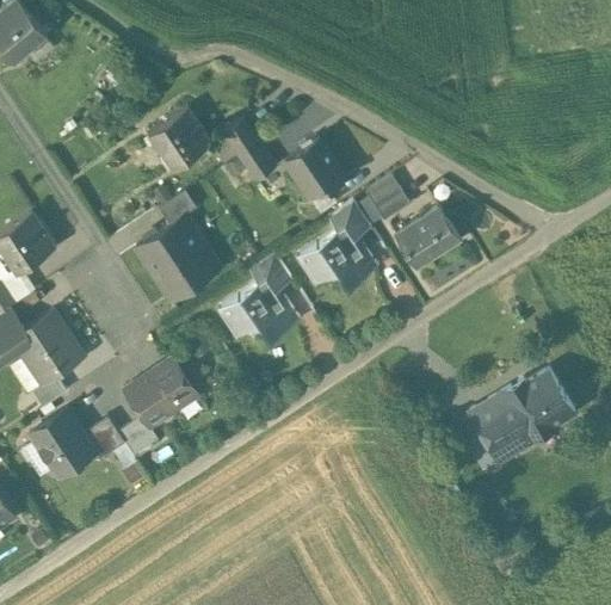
[(17,0),(14,0),(0,12),(0,47),(13,63),(47,35),(17,0)]
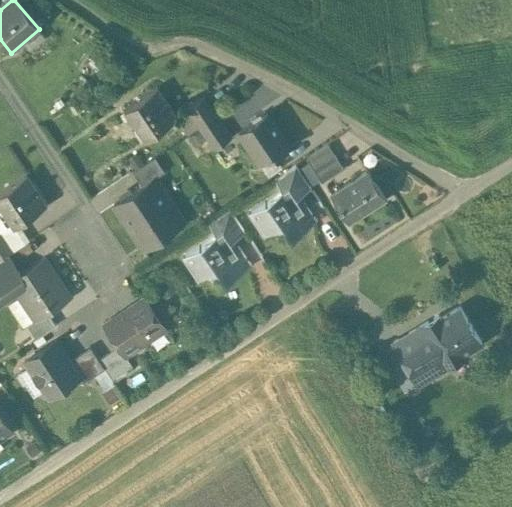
[(157,90),(124,113),(144,143),(177,120),(157,90)]
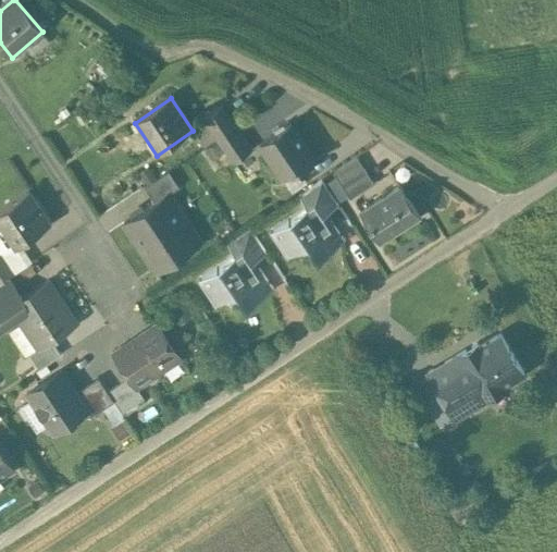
[(222,109),(202,122),(215,143),(236,129),(222,109)]
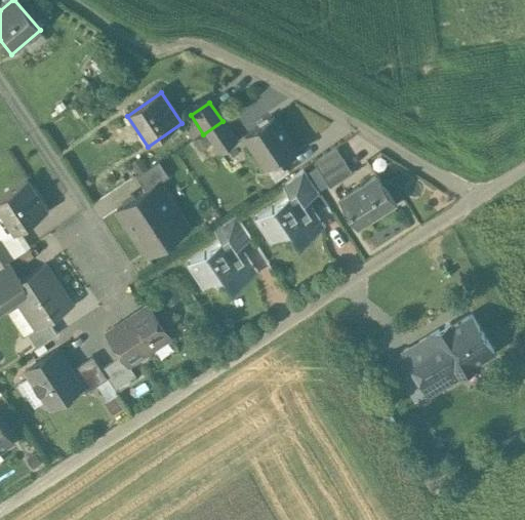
[(223,122),(204,134),(218,157),(238,145),(223,122)]
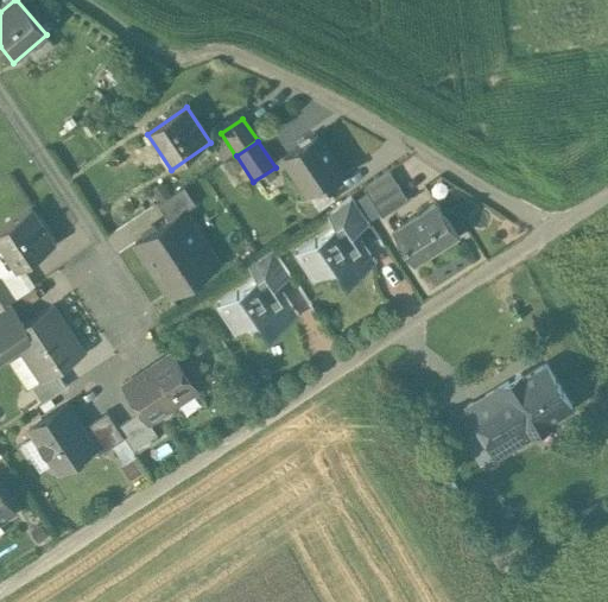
[(318,141),(285,164),(311,203),(346,181),(318,141)]
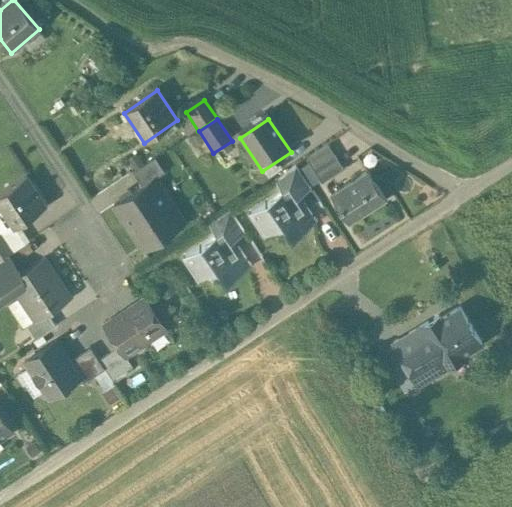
[(328,147),(306,162),(321,186),(344,171),(328,147)]
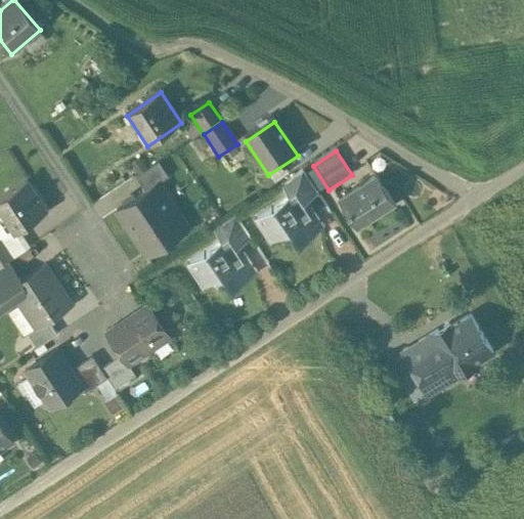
[(158,165),(136,179),(144,193),(157,185),(158,186),(168,179),(158,165)]
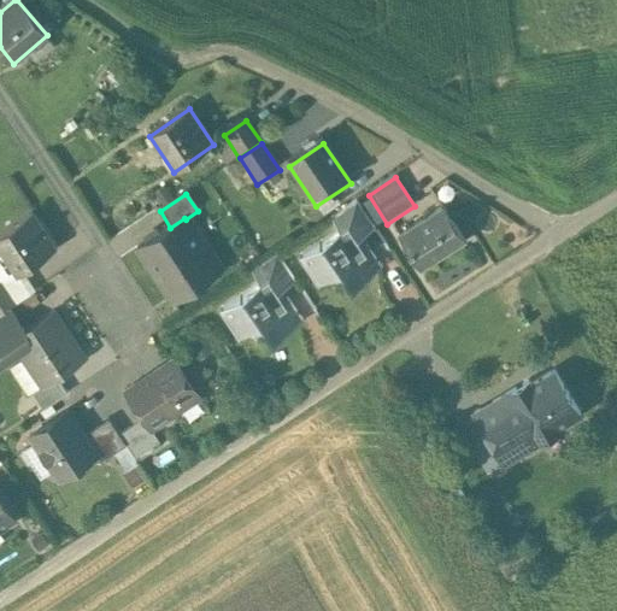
[(356,204),(330,221),(330,222),(331,222),(339,233),(350,247),(362,240),(374,231),(374,233),(375,231),(356,204)]
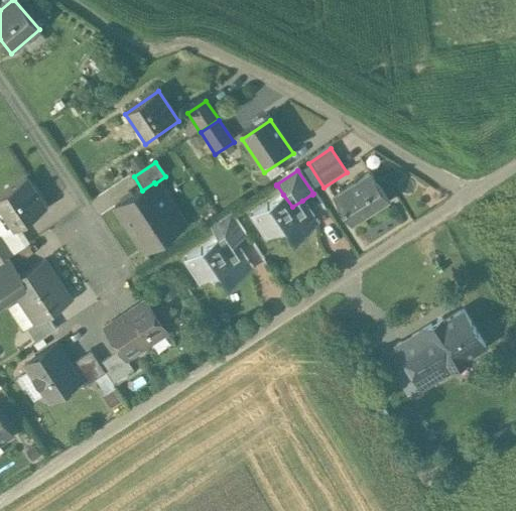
[(370,175),(334,199),(352,227),(388,203),(370,175)]
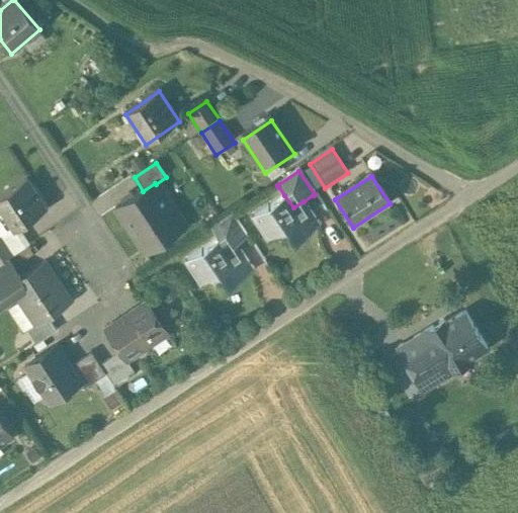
[(26,179),(0,197),(0,238),(1,239),(2,241),(18,230),(48,210),(26,179)]
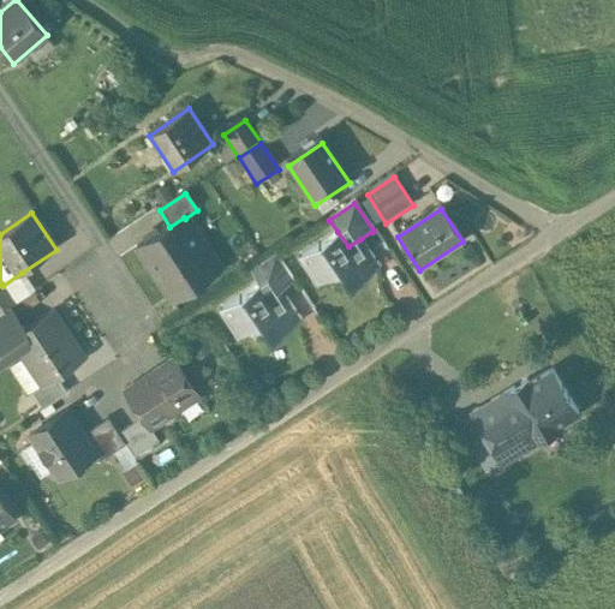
[(169,227),(136,250),(173,305),(221,272),(185,219),(184,218),(169,227)]
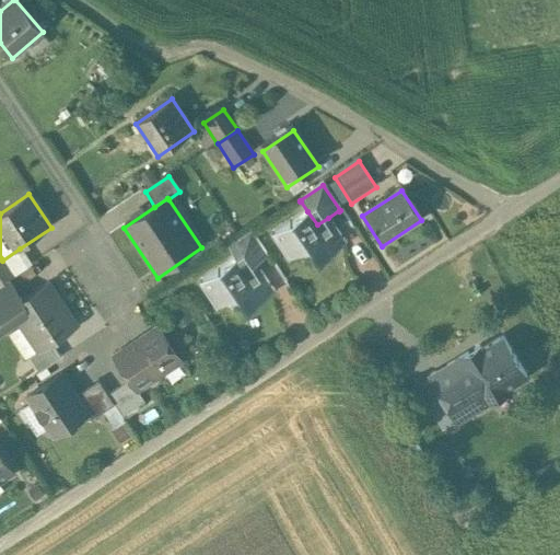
[(307,211),(271,235),(288,262),(290,262),(287,256),(306,243),(319,263),(347,244),(346,243),(345,243),(328,218),(317,224),(307,211)]
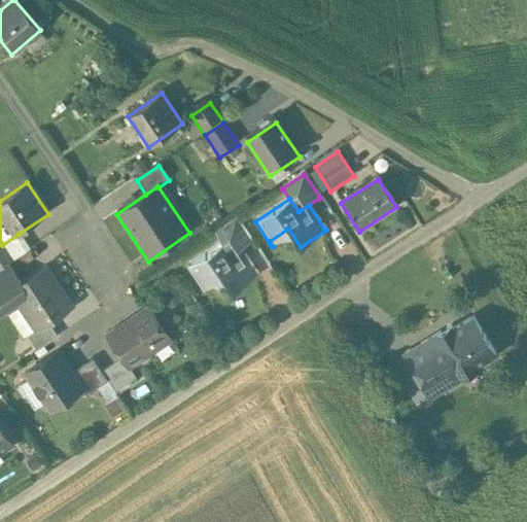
[(237,219),(214,234),(214,235),(215,235),(221,244),(231,256),(241,250),(251,243),(251,244),(252,243),(237,219)]
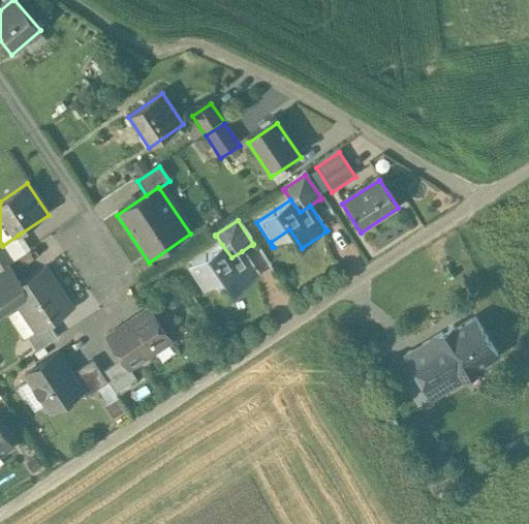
[(19,235),(2,246),(13,264),(31,252),(19,235)]
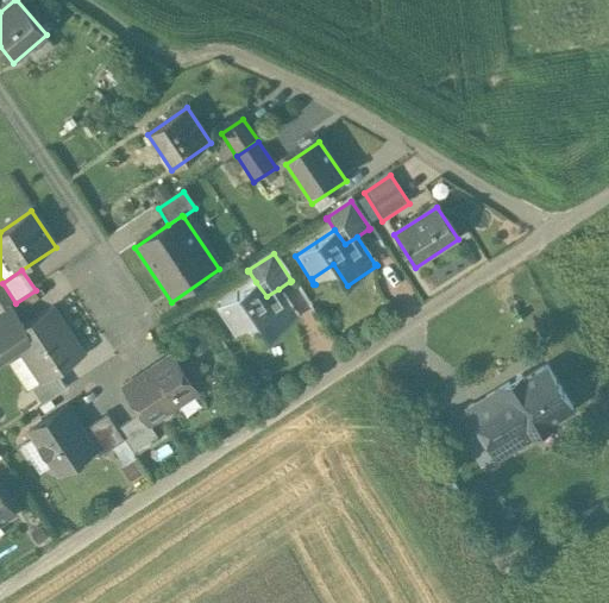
[(1,281),(0,281),(0,313),(10,308),(16,303),(2,283),(1,281)]
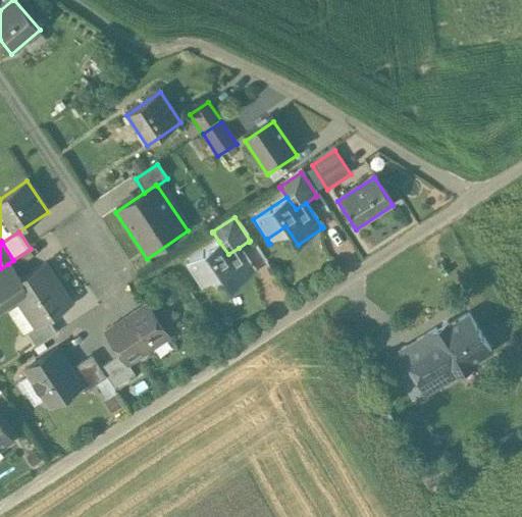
[(219,242),(186,264),(202,290),(203,289),(200,285),(218,271),(230,290),(256,272),(255,271),(254,271),(239,248),(228,254),(219,242)]
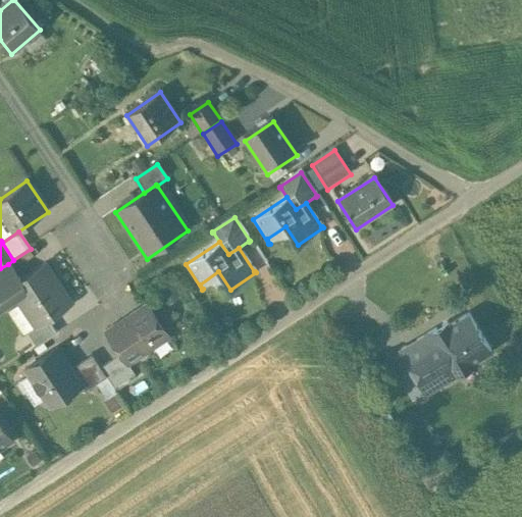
[(0,268),(0,310),(16,300),(9,290),(19,282),(8,264),(0,268)]
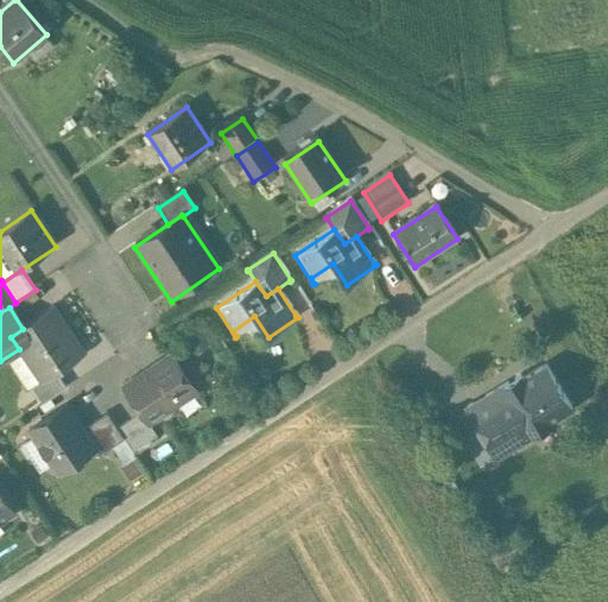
[(23,329),(11,337),(19,349),(42,382),(55,374),(83,355),(52,309),(23,329)]
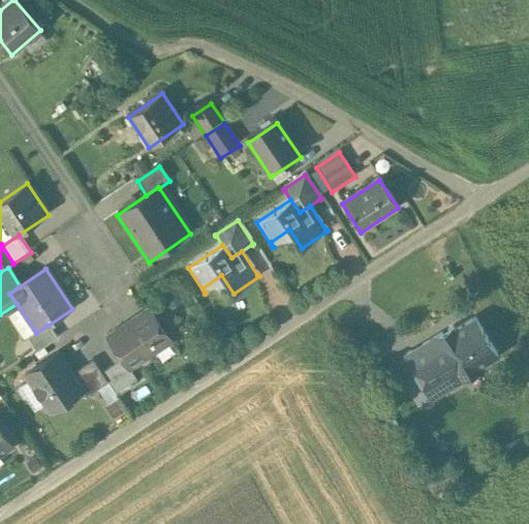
[(150,311),(107,339),(123,362),(129,371),(172,343),(150,311)]
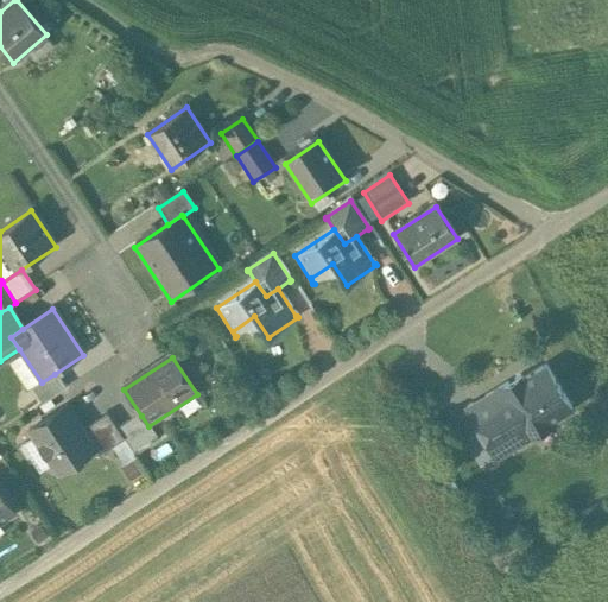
[(42,382),(31,390),(43,406),(65,391),(55,374),(42,382)]
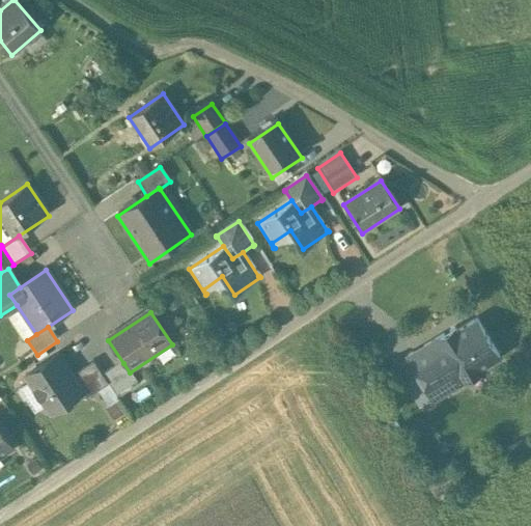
[(475,331),(459,340),(454,331),(447,335),(474,378),(497,364),(475,331)]
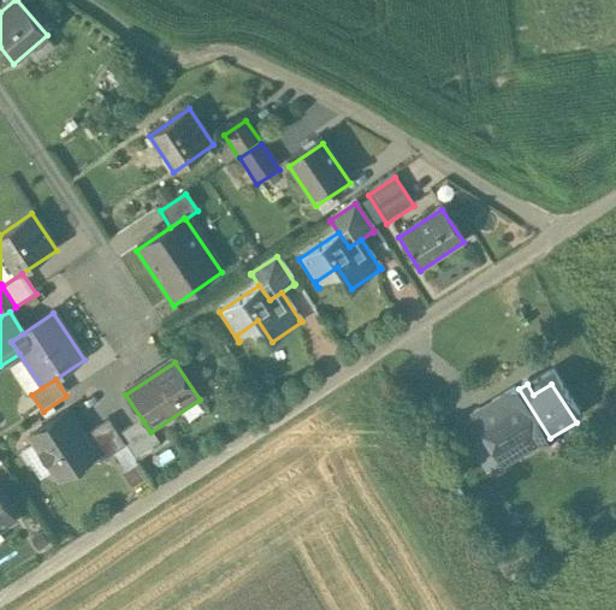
[(519,389),(465,422),(496,472),(550,438),(519,389)]
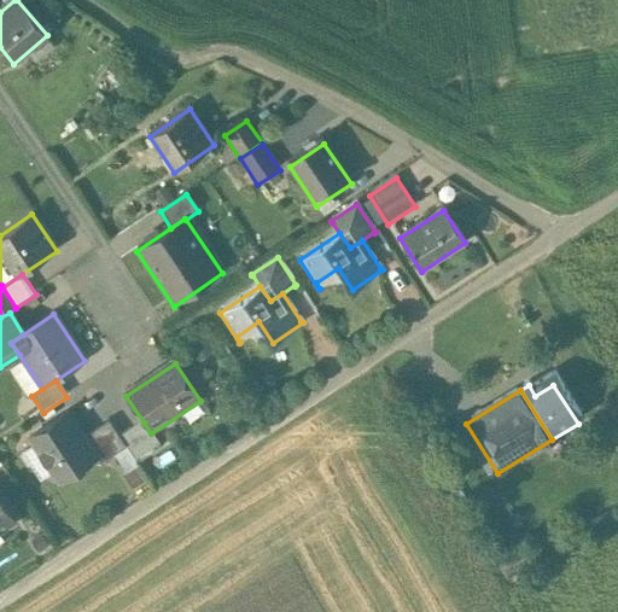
[(68,415),(30,441),(58,482),(97,458),(97,456),(85,439),(68,415)]
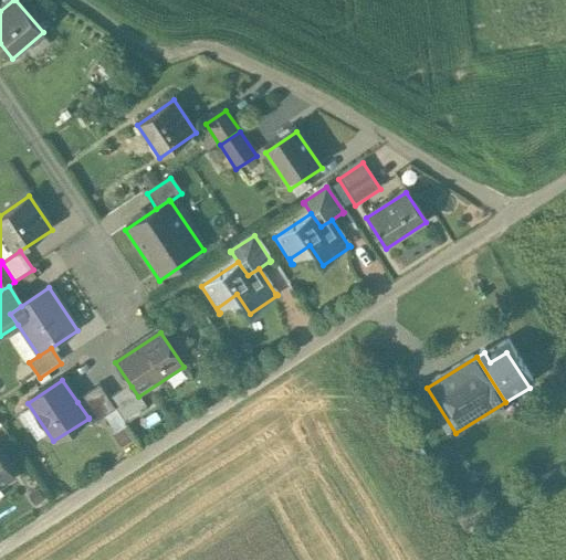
[(100,387),(77,402),(88,418),(88,419),(93,425),(115,411),(109,402),(100,387)]
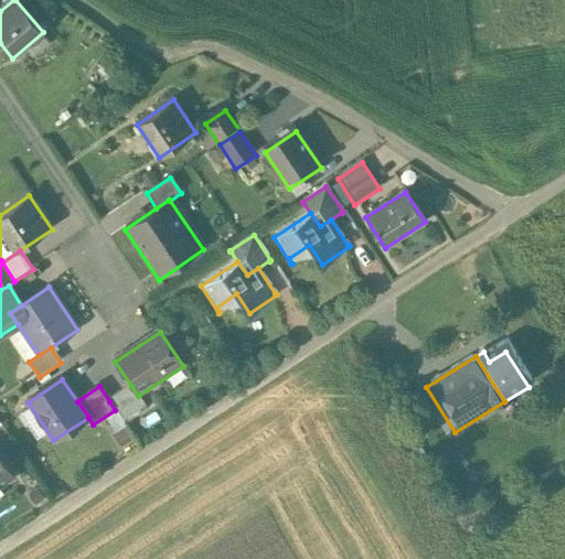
[(131,386),(109,401),(115,410),(123,422),(146,407),(138,396),(131,386)]
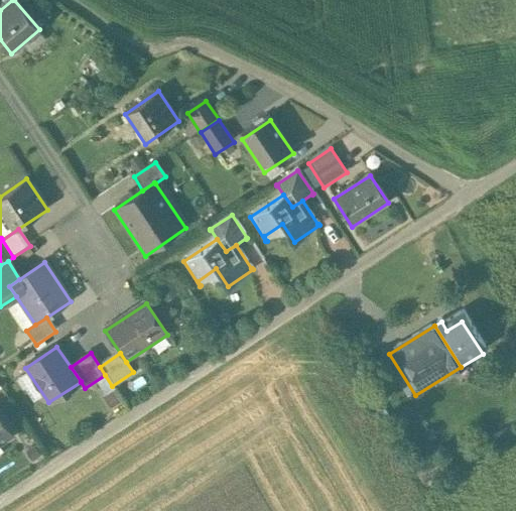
[(0,420),(0,444),(11,437),(0,420)]
